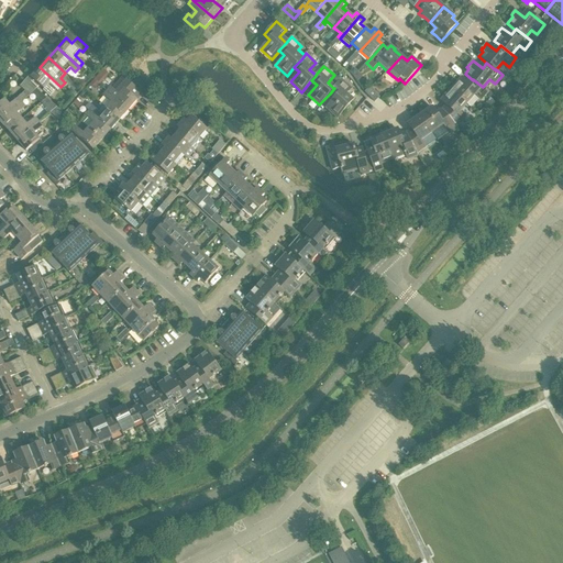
[(57,91),(61,87),(40,67),(31,77),(29,76),(24,81),(34,90),(40,85),(44,89),(50,84),(57,91)]
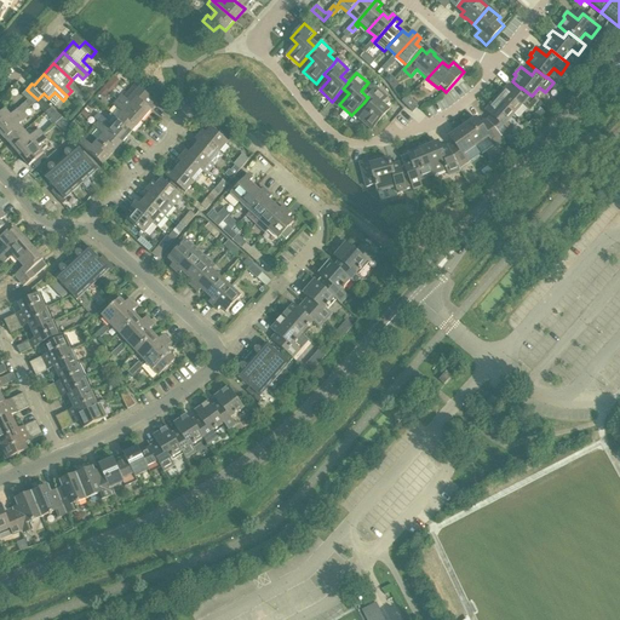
[(109,93),(114,89),(120,81),(114,76),(104,89),(109,93)]
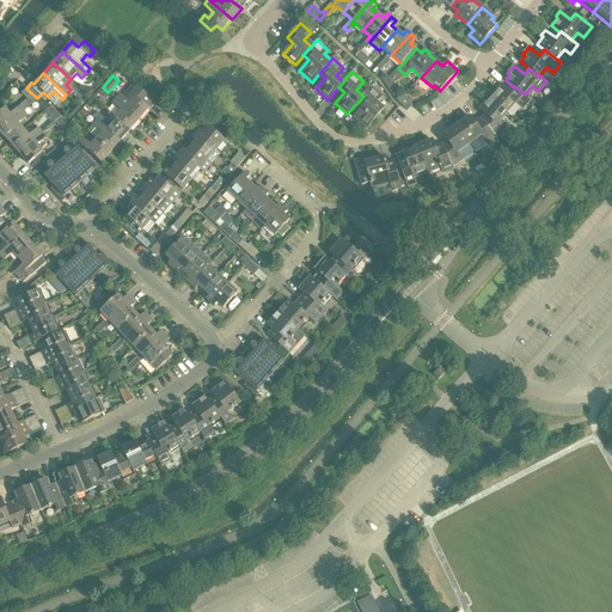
[(514,87),(509,92),(501,85),(497,89),(497,87),(495,90),(496,90),(490,97),(508,112),(516,103),(524,109),(531,101),(525,95),(514,86),(514,87)]
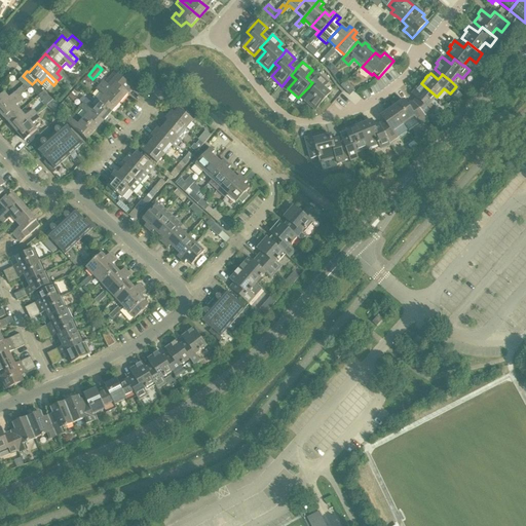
[(323,89),(329,82),(320,74),(311,82),(312,82),(308,87),(312,91),(304,101),(315,110),(329,95),(323,89)]
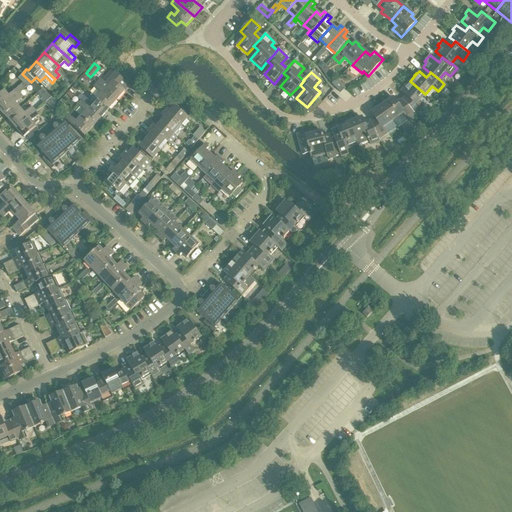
[(97,83),(117,100),(129,86),(115,73),(106,83),(101,79),(97,83)]
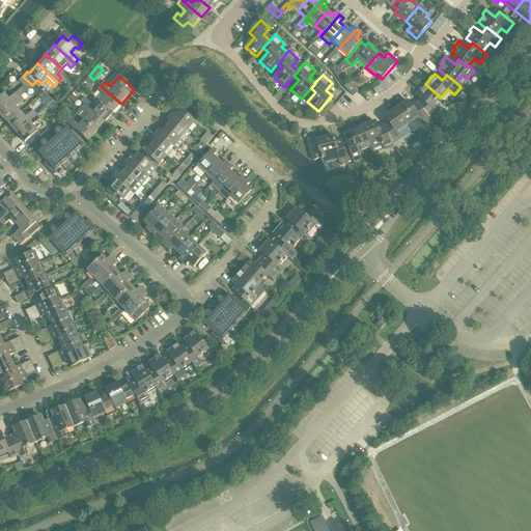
[(28,89),(32,85),(23,77),(19,81),(24,85),(8,99),(4,93),(0,96),(0,113),(20,96),(28,89)]
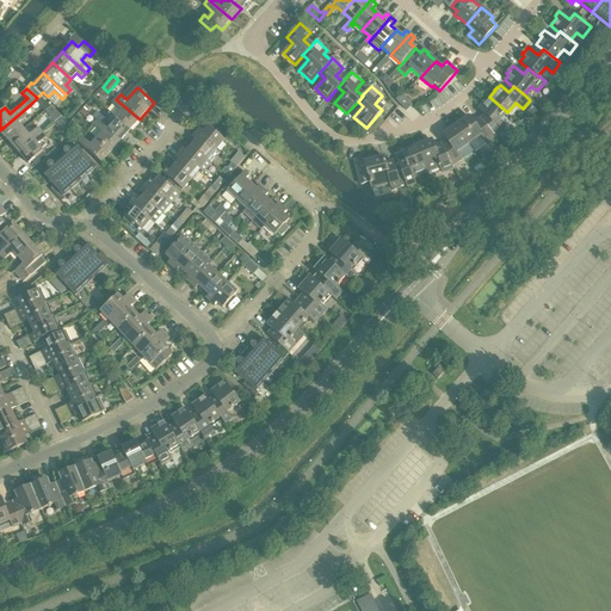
[(406,111),(412,105),(401,94),(395,100),(406,111)]
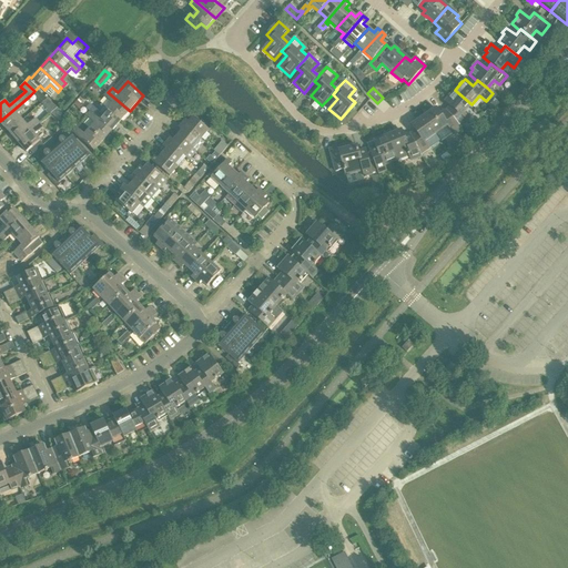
[(463,114),(472,104),(455,90),(449,95),(448,95),(447,97),(448,98),(445,101),(452,108),(447,113),(460,128),(462,128),(469,119),(463,114)]
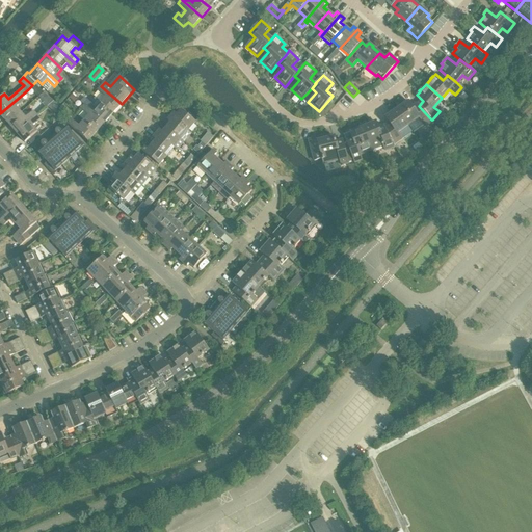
[(122,104),(101,86),(98,90),(102,95),(98,100),(113,113),(122,104)]
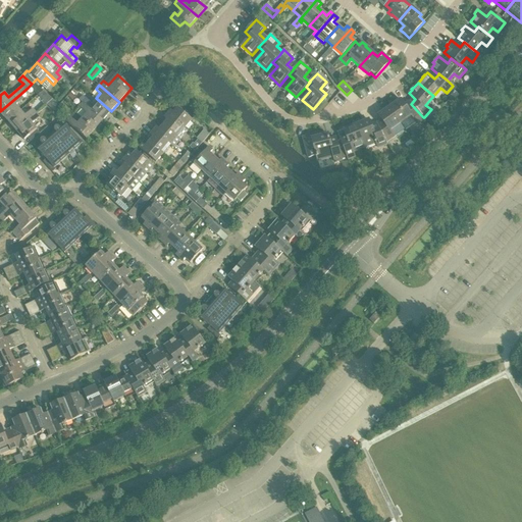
[(52,99),(43,91),(39,96),(46,104),(52,99)]
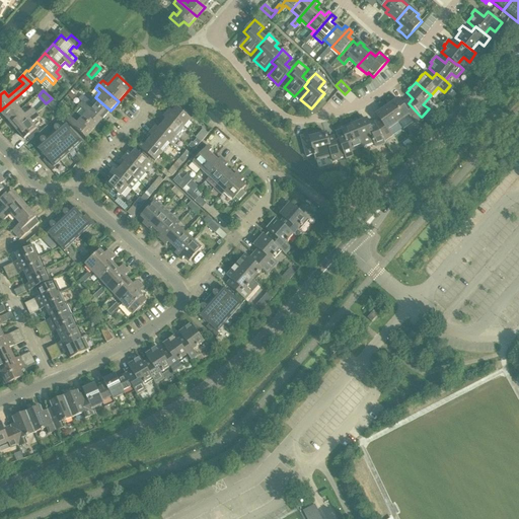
[(23,98),(19,94),(0,110),(0,112),(8,121),(20,109),(15,105),(23,98)]
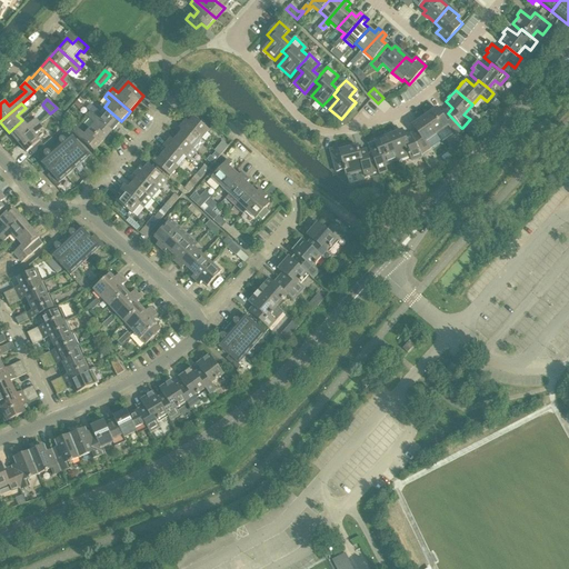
[(95,108),(90,112),(112,131),(121,121),(105,107),(103,107),(101,105),(97,110),(95,108)]
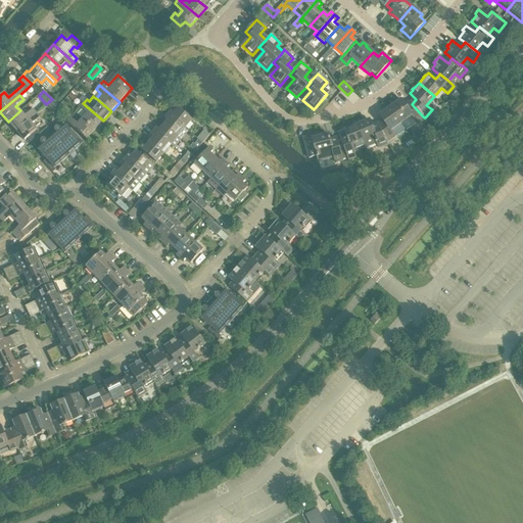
[(411,102),(406,106),(400,100),(390,107),(401,124),(412,116),(416,123),(424,117),(412,104),(411,102)]
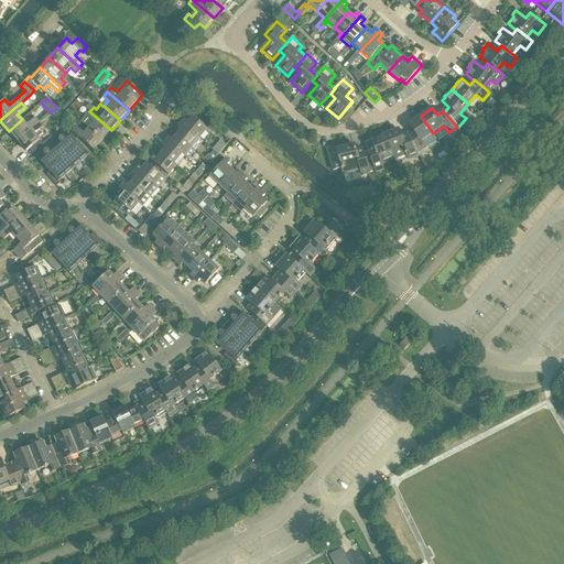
[(88,118),(84,123),(89,129),(102,140),(111,130),(89,111),(86,116),(88,118)]
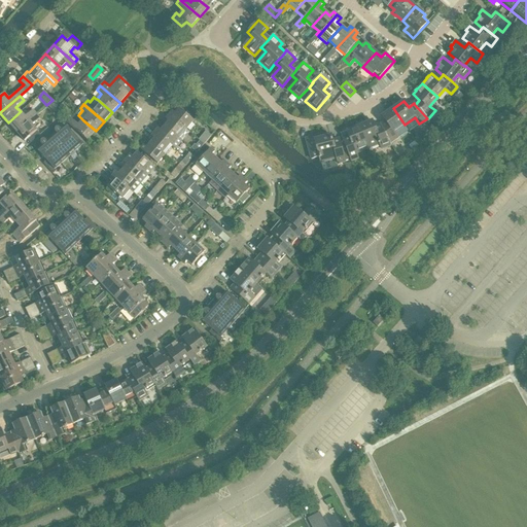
[(169,115),(186,130),(194,120),(179,108),(175,113),(173,111),(169,115)]
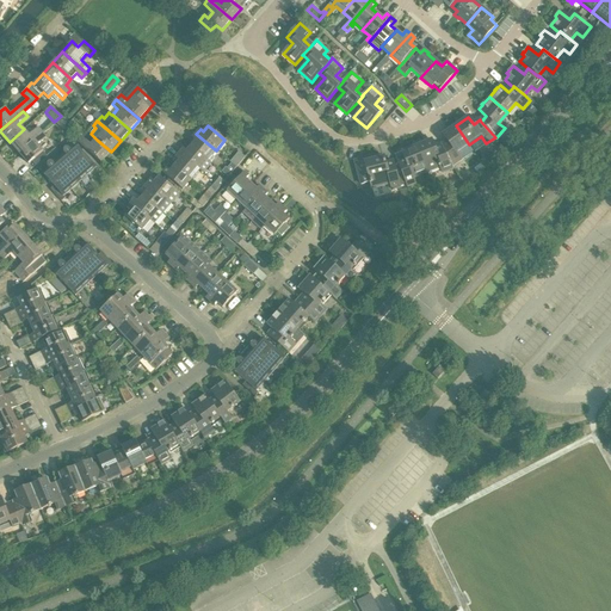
[(456,154),(469,144),(456,125),(443,135),(448,142),(442,147),(452,167),(462,161),(456,154)]
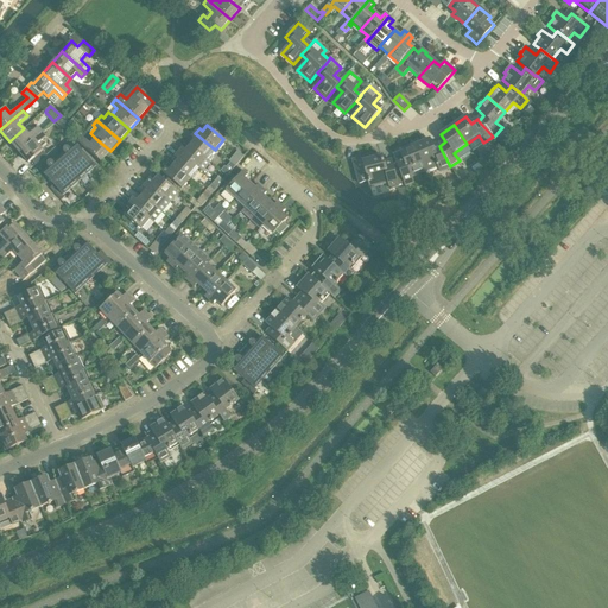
[(19,152),(42,132),(38,127),(29,134),(24,128),(10,141),(19,152)]
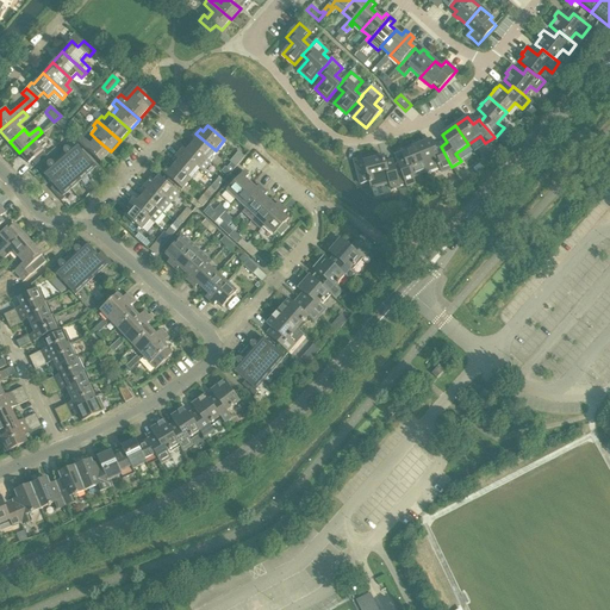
[(42,132),(19,153),(29,163),(31,161),(35,165),(44,157),(39,154),(42,151),(45,156),(55,147),(47,137),(42,132)]
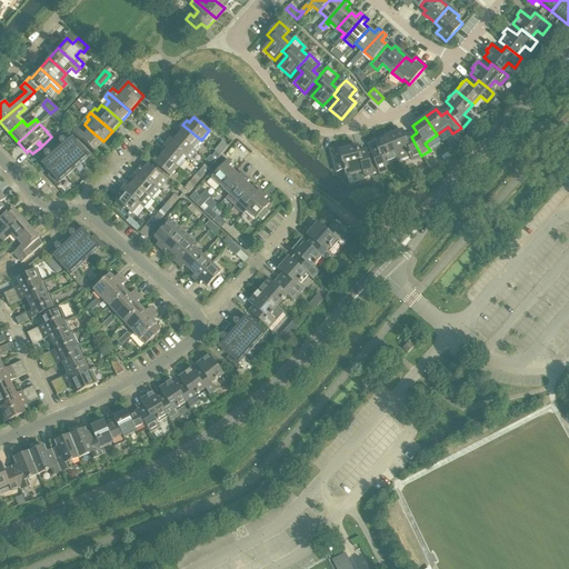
[(201,140),(182,125),(179,128),(182,131),(178,136),(198,152),(206,143),(201,140)]
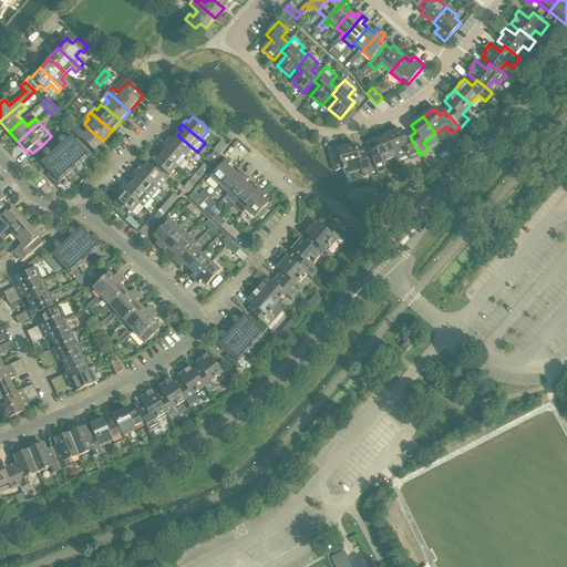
[(103,141),(90,130),(84,135),(76,127),(72,132),(94,151),(103,141)]
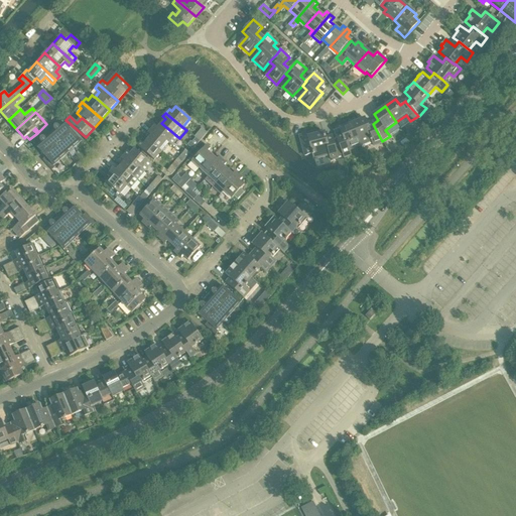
[(372,122),(367,124),(365,119),(352,124),(361,144),(371,140),(373,146),(383,142),(382,141),(373,124),(372,122)]
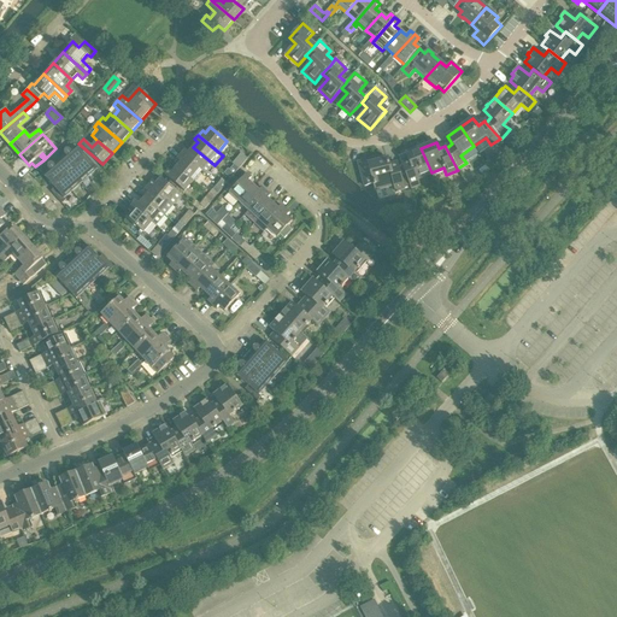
[(78,182),(95,168),(78,147),(72,153),(69,150),(65,148),(64,151),(64,153),(68,157),(62,162),(78,182)]
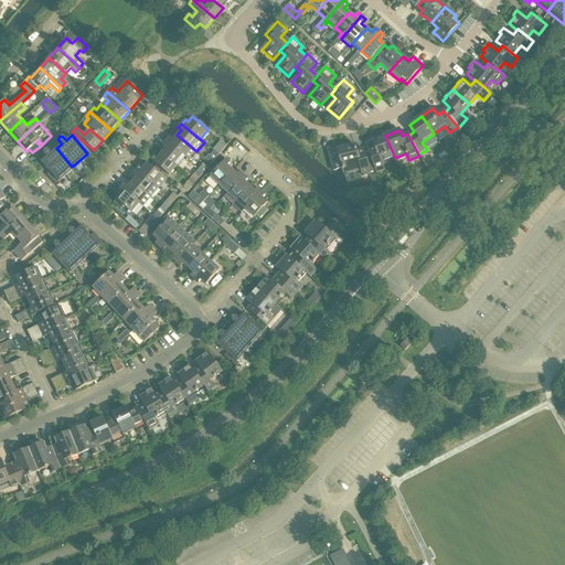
[(189,161),(196,151),(177,135),(172,140),(170,137),(166,141),(184,157),(189,161)]
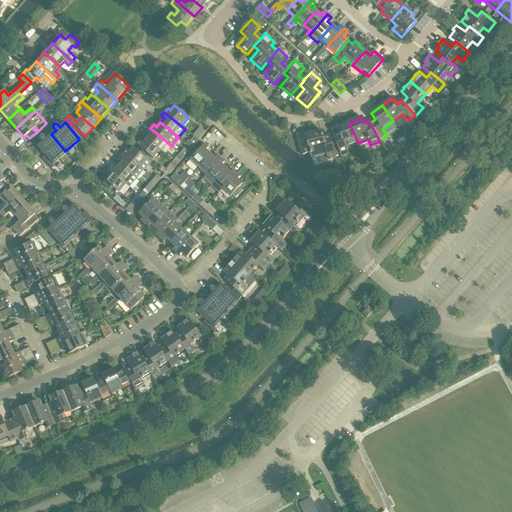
[(358,144),(358,143),(349,123),(337,127),(339,133),(333,135),(341,156),(348,154),(346,149),(358,144)]
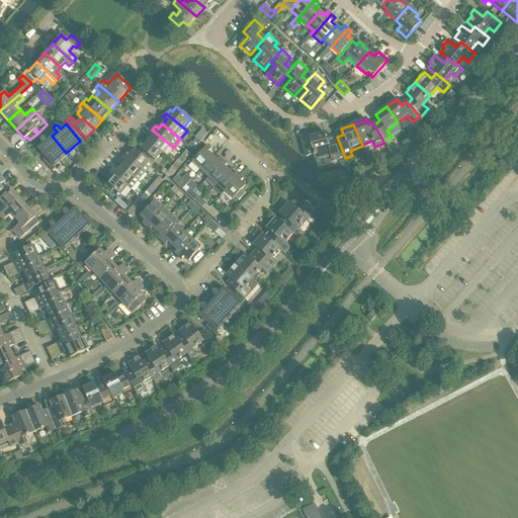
[(195,138),(196,139),(200,142),(207,134),(202,128),(195,138)]
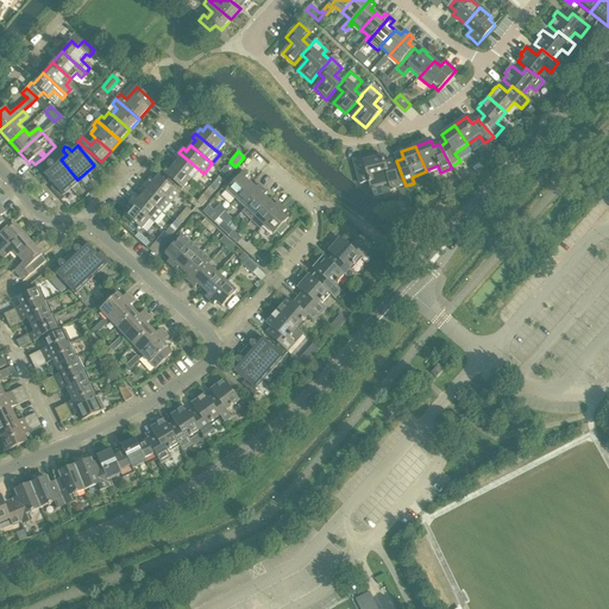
[(190,180),(199,169),(179,152),(175,157),(179,159),(174,165),(190,180)]
